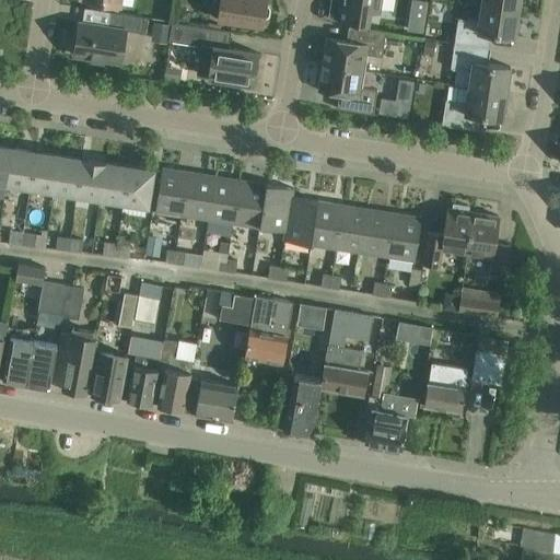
[(221,0),(219,20),(263,26),(267,0),(221,0)]
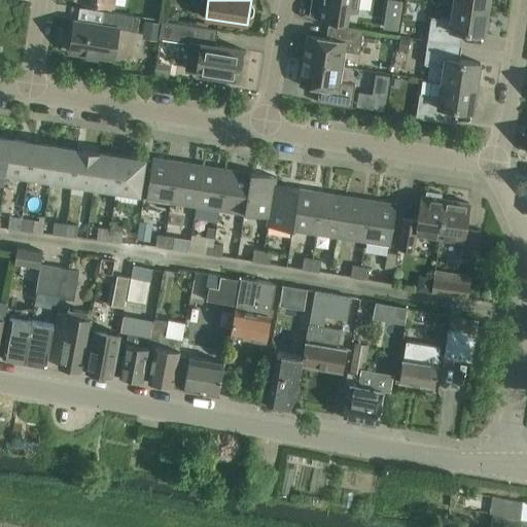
[(357,13),(359,0),(313,0),(311,19),(347,24),(349,12),(357,13)]
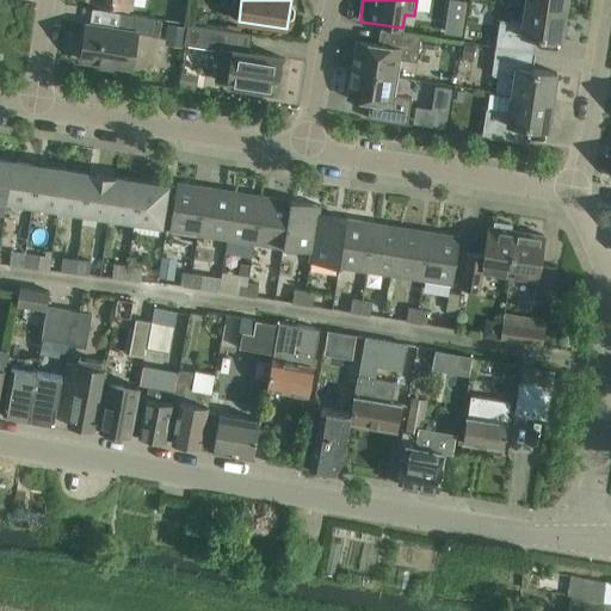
[(456,0),(451,0),(445,35),(462,37),(467,1),(456,0)]
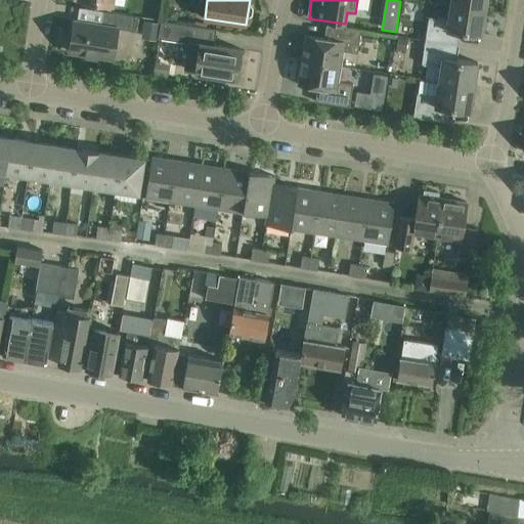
[(451,0),(451,5),(486,10),(487,0),(451,0)]
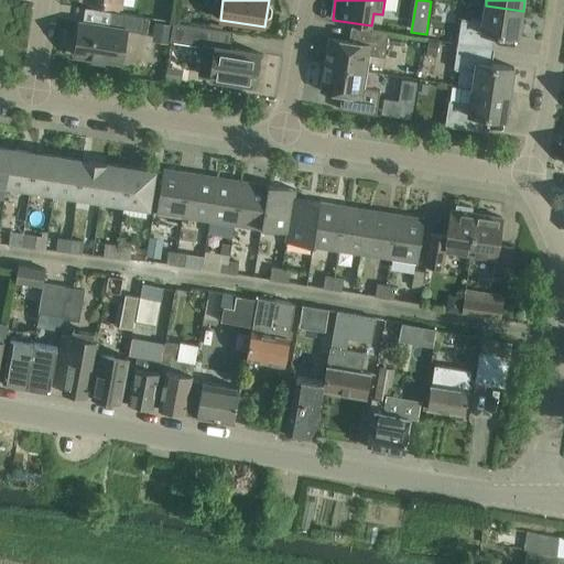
[(519,38),(523,11),(486,6),(484,22),(463,19),(458,44),(488,49),(490,33),(519,38)]
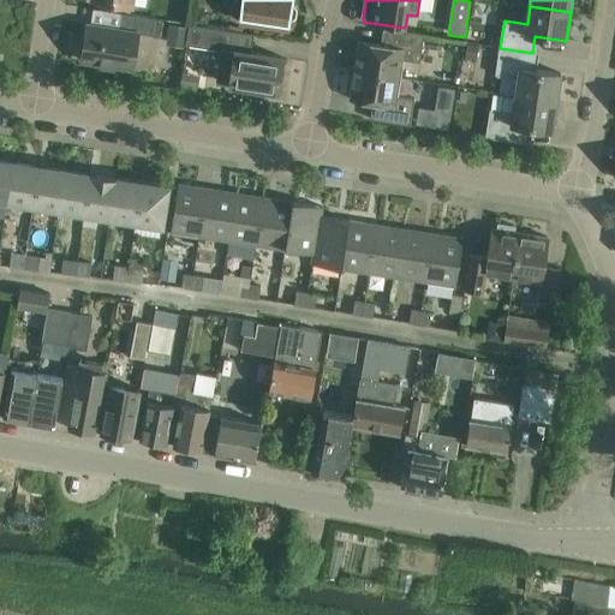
[(88,25),(82,61),(132,69),(138,34),(157,37),(160,19),(121,13),(119,30),(88,25)]
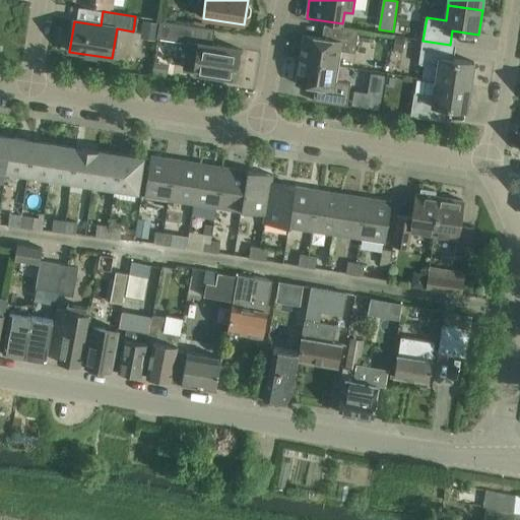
[(160,20),(157,39),(198,44),(193,71),(215,75),(215,78),(228,80),(229,77),(236,78),(241,50),(212,46),(215,29),(160,20)]
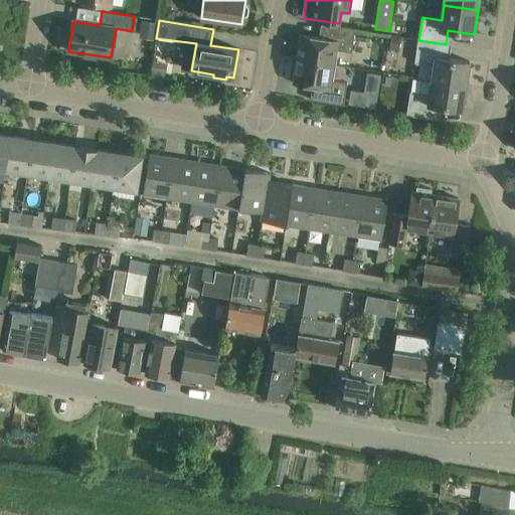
[(156,22),(144,21),(142,37),(154,39),(156,22)]
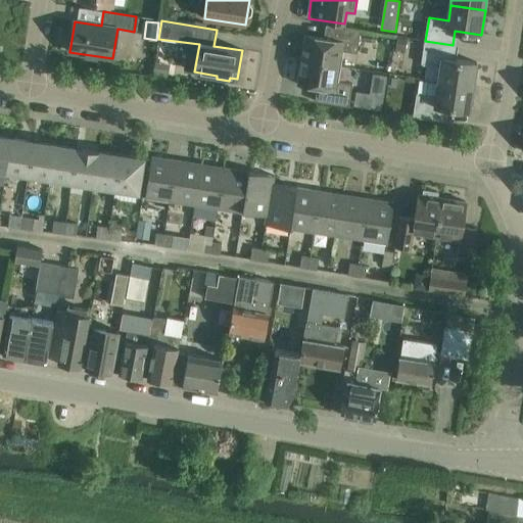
[(301,60),(340,66),(342,51),(358,53),(361,31),(326,25),(324,39),(305,36),(301,60)]
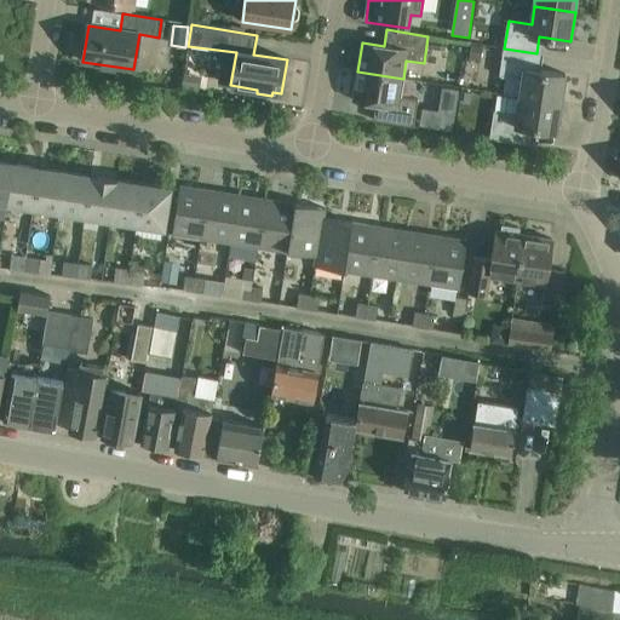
[(534,69),(537,53),(504,49),(499,76),(506,78),(504,95),(518,97),(561,103),(566,75),(534,69)]
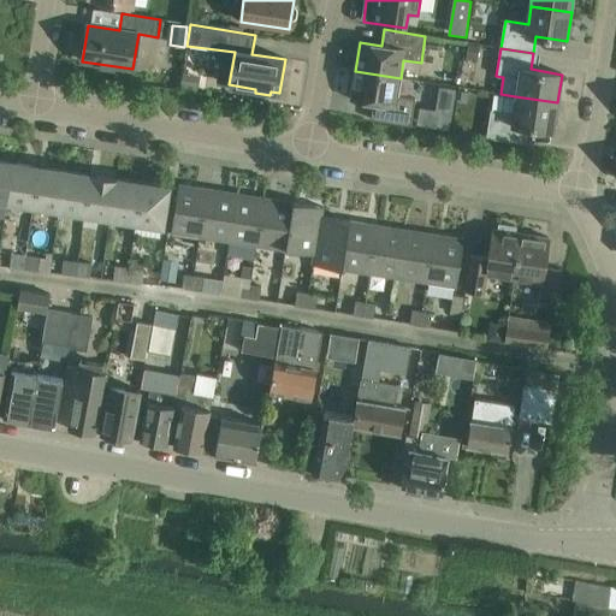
[(398,96),(401,78),(355,71),(351,100),(374,104),(371,120),(412,126),(415,99),(398,96)]
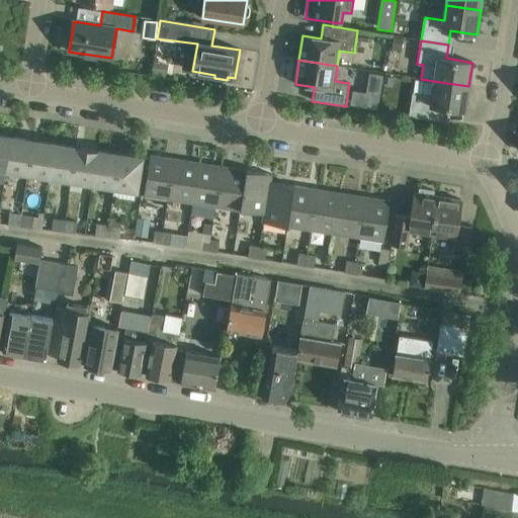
[(465,110),(468,86),(433,81),(431,96),(413,93),(409,116),(442,121),(442,120),(436,119),(438,106),(465,110)]
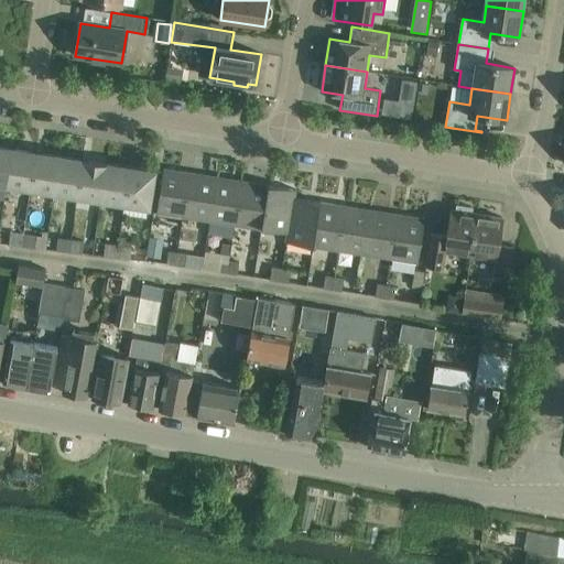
[(412,121),(414,106),(400,104),(398,119),(412,121)]
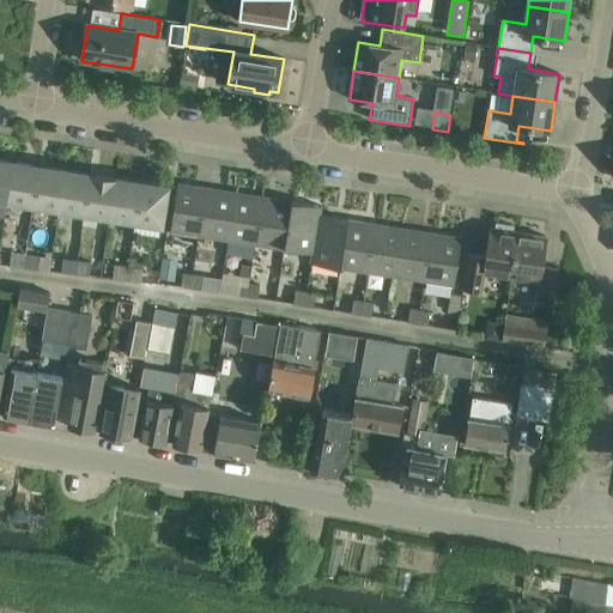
[(0,216),(5,217),(7,201),(13,163),(0,161),(0,216)]
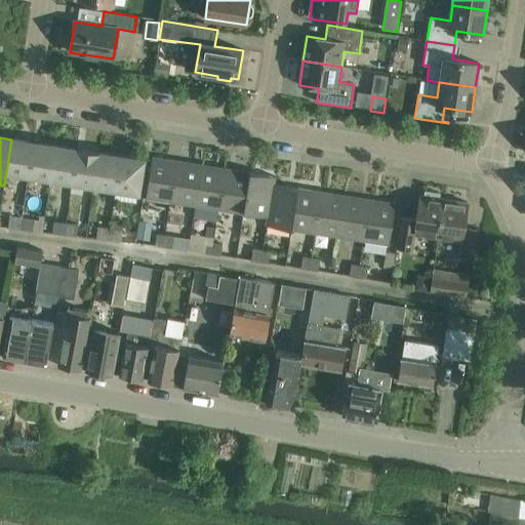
[(29,175),(34,143),(11,139),(6,172),(29,175)]
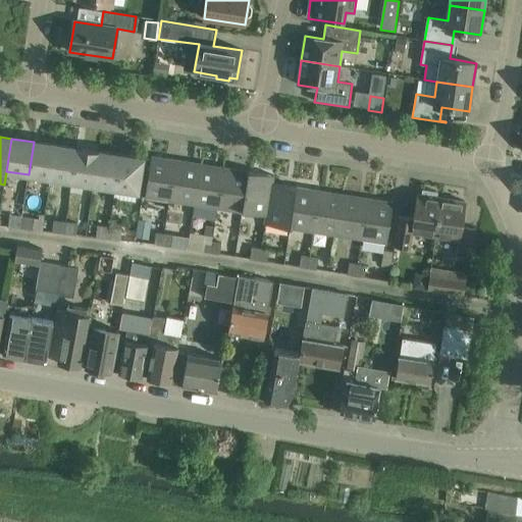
[(50,177),(55,146),(34,142),(29,174),(50,177)]
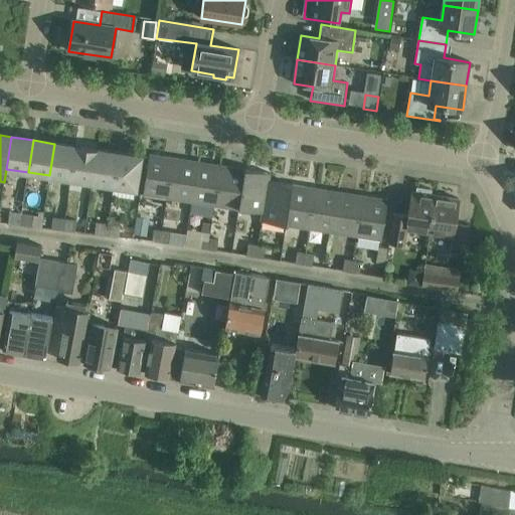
[(71,179),(76,147),(54,144),(49,175),(71,179)]
